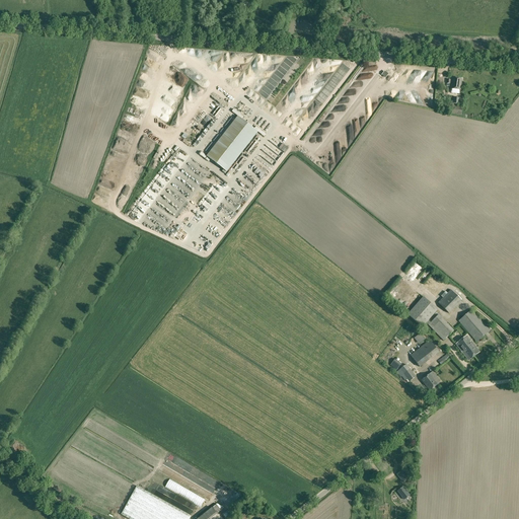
[(257,65),(258,60),(265,61),(265,56),(256,55),(255,65),(257,65)]
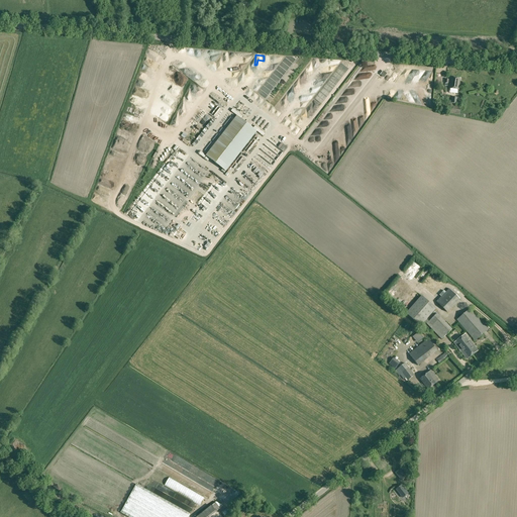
[(407,79),(414,88),(415,86),(417,88),(419,87),(423,89),(426,86),(433,69),(429,68),(427,69),(422,67),(418,71),(414,70),(409,74),(407,79)]
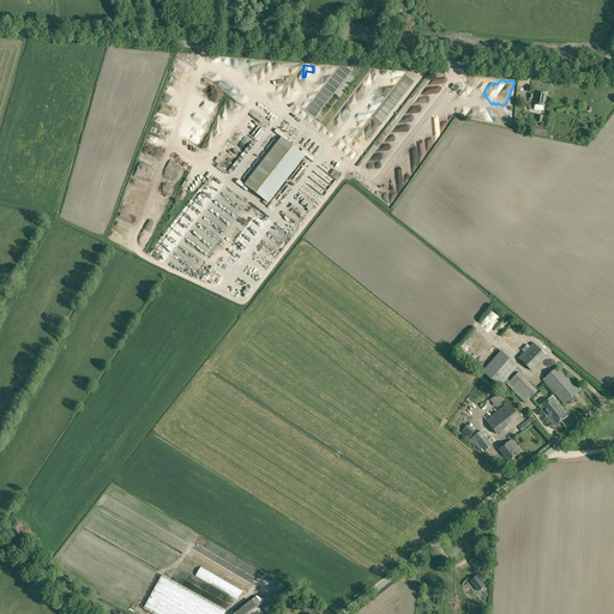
[(371,109),(374,108),(372,97),(368,98),(366,88),(363,88),(363,86),(356,88),(357,95),(350,96),(351,106),(354,104),(355,110),(362,109),(363,114),(371,112),(371,109)]
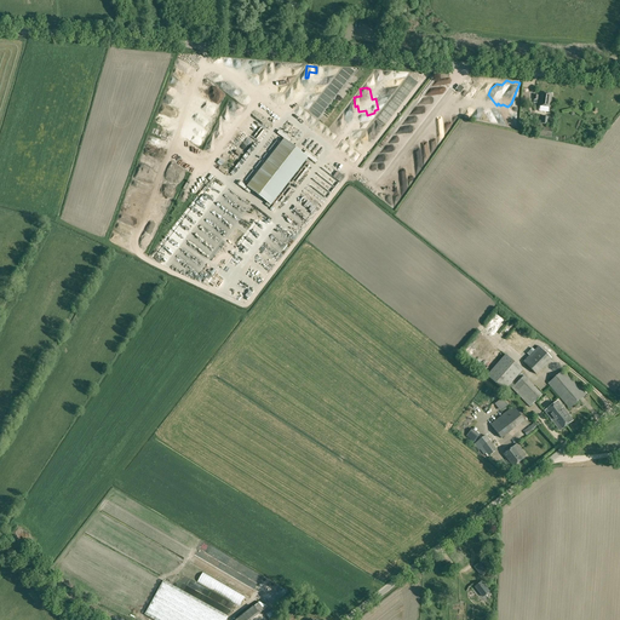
[(540,92),(540,98),(539,103),(539,105),(554,108),(555,102),(551,102),(552,95),(549,93),(547,92),(545,92),(544,93),(540,92)]
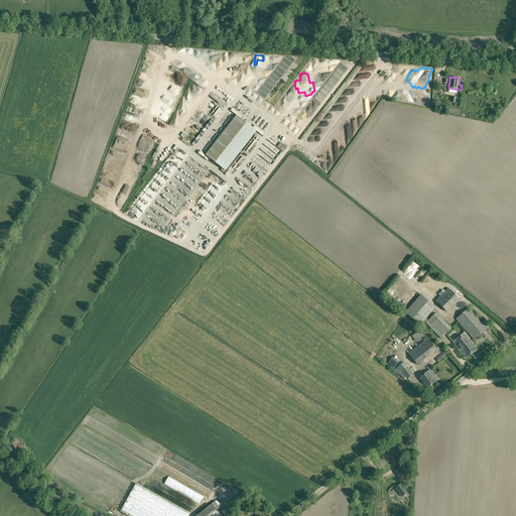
[(410,100),(414,98),(413,96),(414,95),(411,88),(406,90),(410,100)]
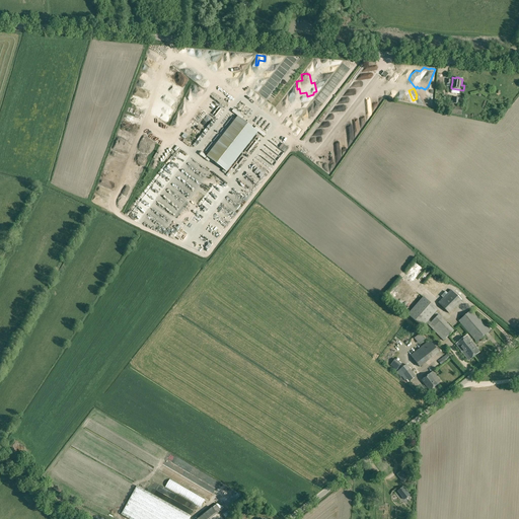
[(461,116),(462,106),(452,104),(451,114),(461,116)]
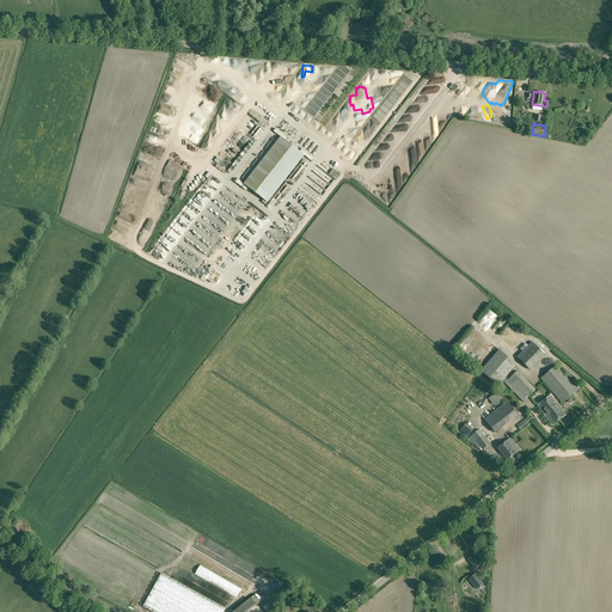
[(243,128),(238,133),(246,140),(251,135),(243,128)]
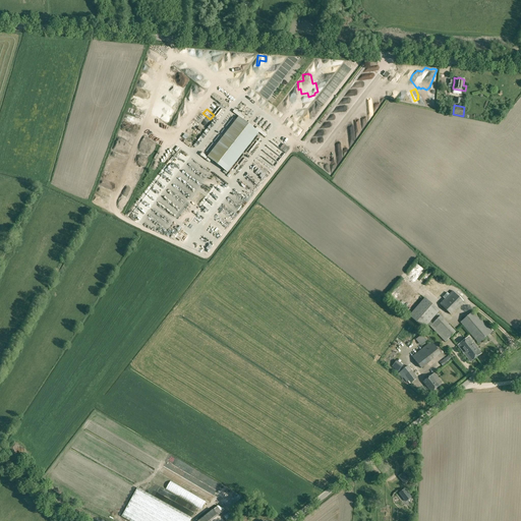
[(245,117),(235,110),(233,112),(239,116),(243,120),(245,117)]
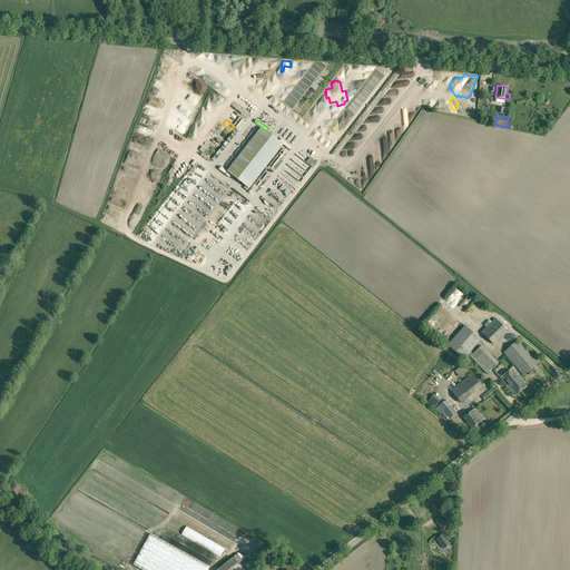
[(262,127),(227,172),(232,175),(249,188),(284,145),(279,141),(266,131),(262,127)]
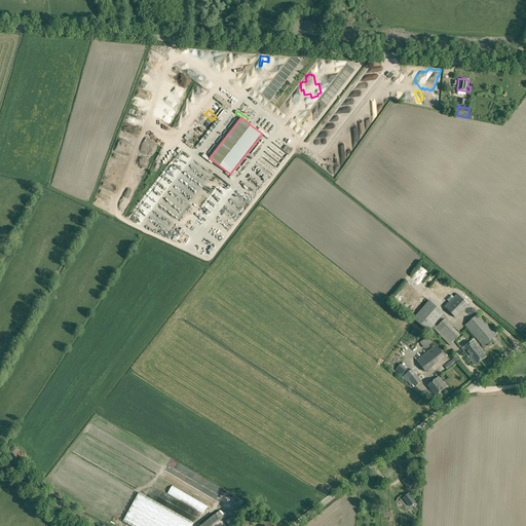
[(268,139),(270,137),(260,128),(258,130),(262,134),(268,139)]
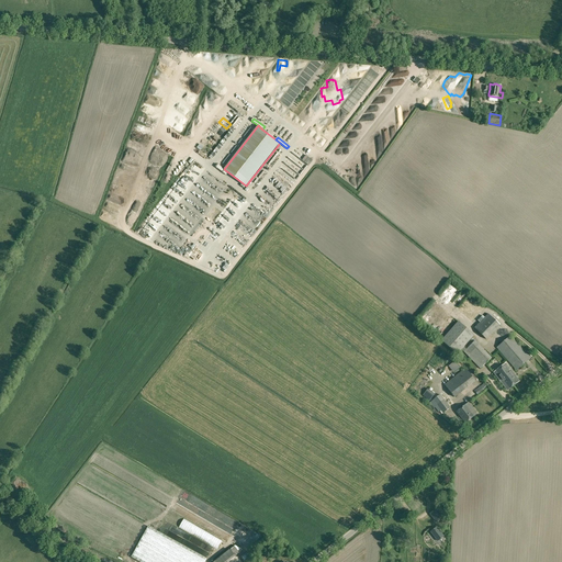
[(303,158),(310,164),(313,158),(306,154),(303,158)]
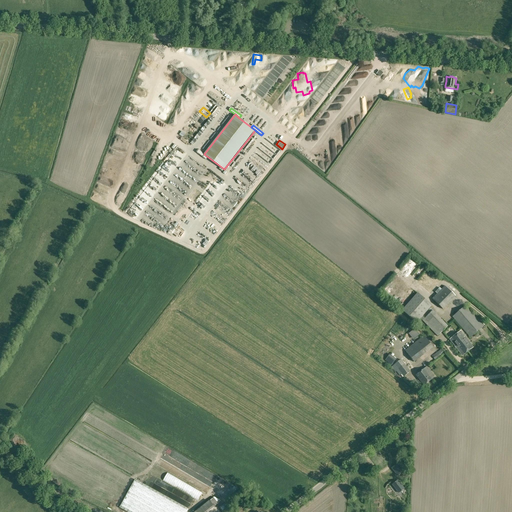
[(204,154),(198,149),(196,152),(206,160),(208,157),(204,154)]
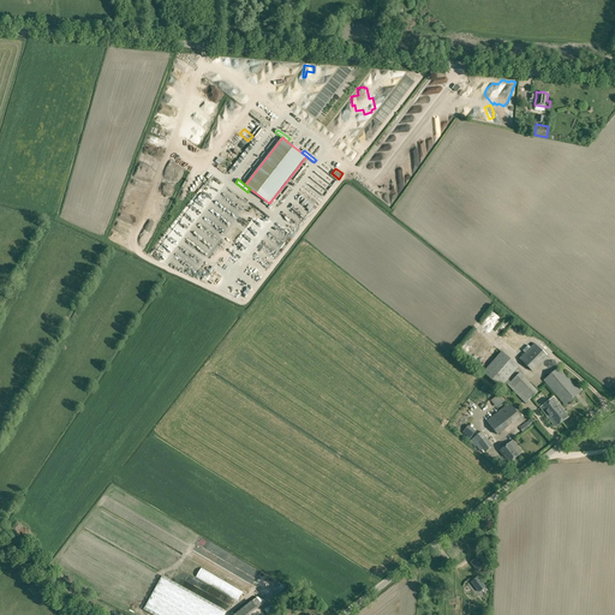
[(256,233),(260,227),(254,224),(250,230),(256,233)]
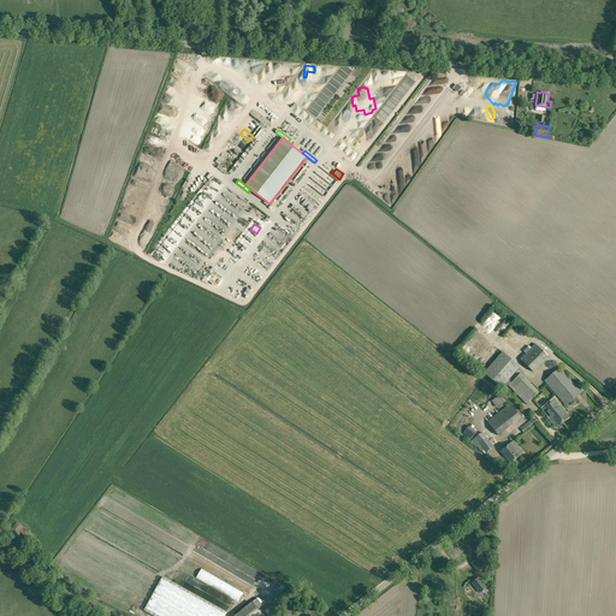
[(252,264),(250,267),(255,271),(253,274),(261,279),(266,272),(252,264)]
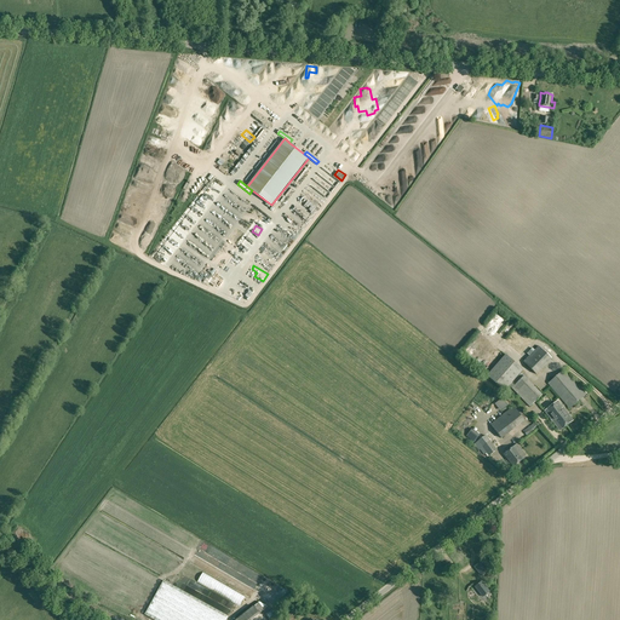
[(537,374),(552,359),(539,345),(523,362),(537,374)]
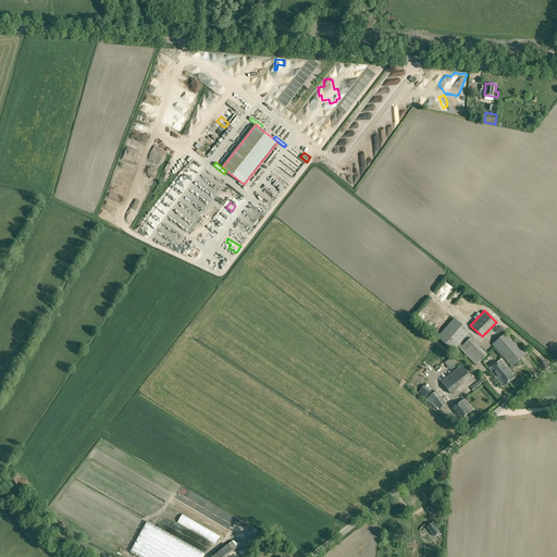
[(454,351),(470,332),(455,319),(437,337),(454,351)]
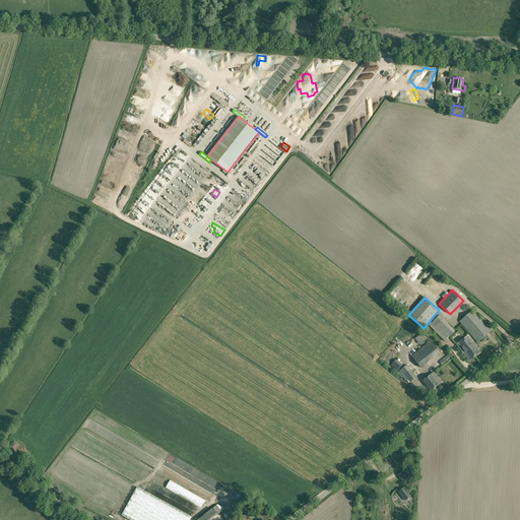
[(477,342),(492,331),(473,310),(459,322),(477,342)]
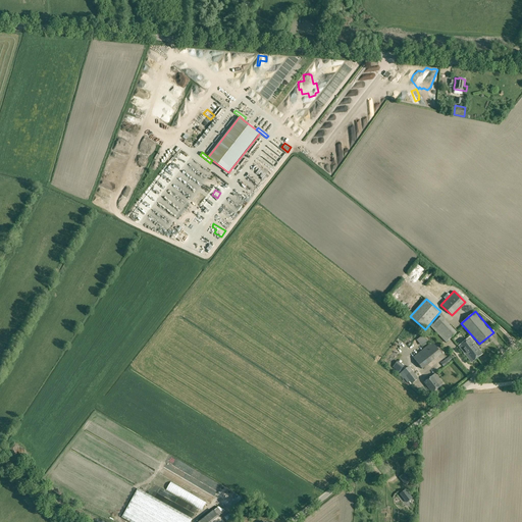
[(446,342),(457,332),(441,316),(431,326),(446,343),(446,342)]
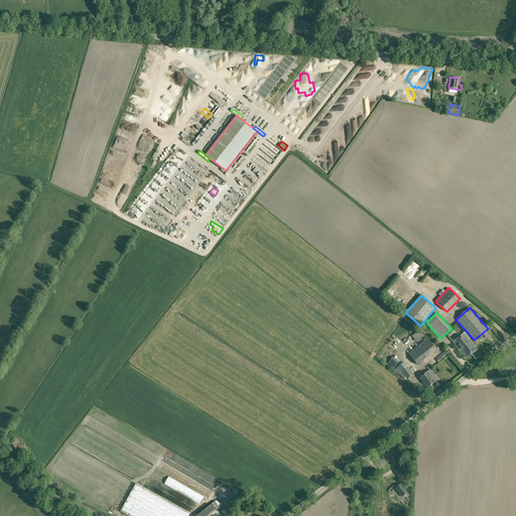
[(463,335),(460,338),(473,353),(478,349),(470,340),(469,341),(463,335)]
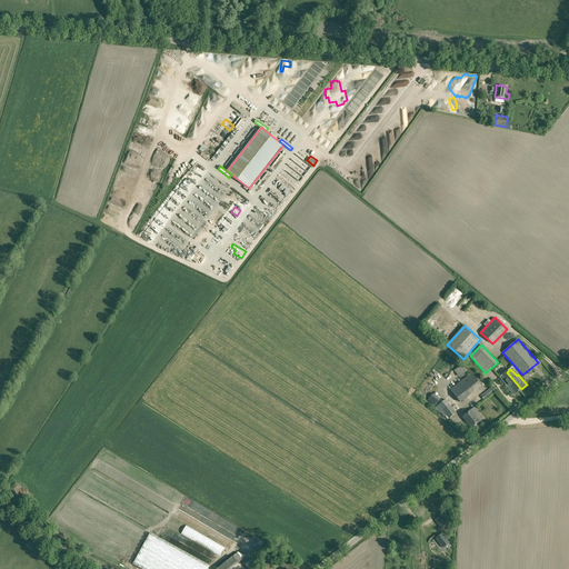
[(481,386),(477,380),(471,372),(450,389),(460,402),(481,386)]
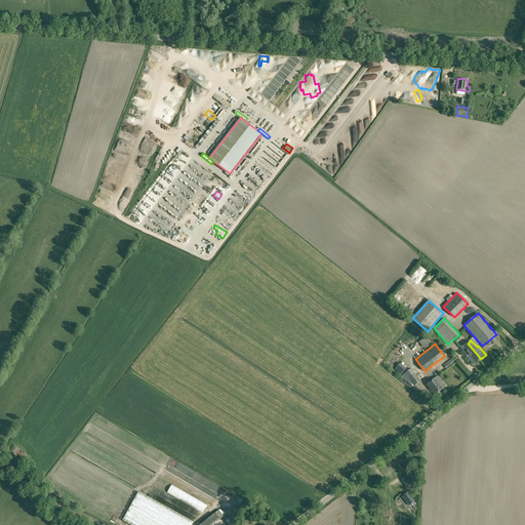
[(476,363),(481,359),(468,344),(462,348),(473,361),(474,360),(476,363)]
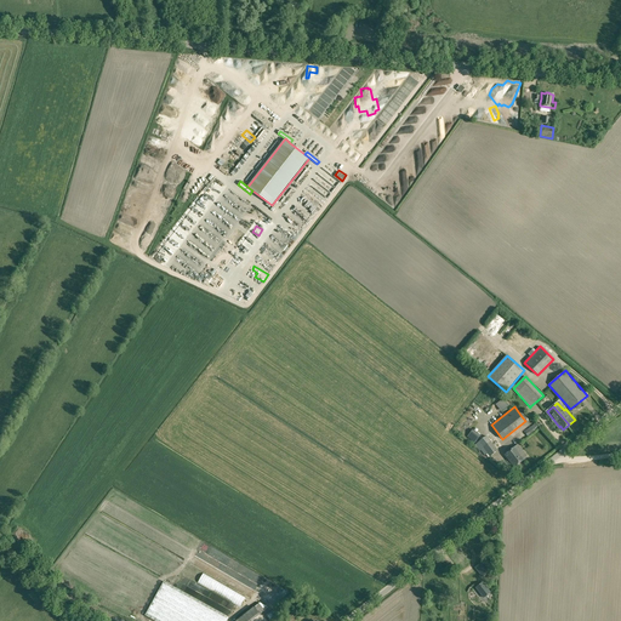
[(540,427),(535,422),(524,432),(528,437),(540,427)]
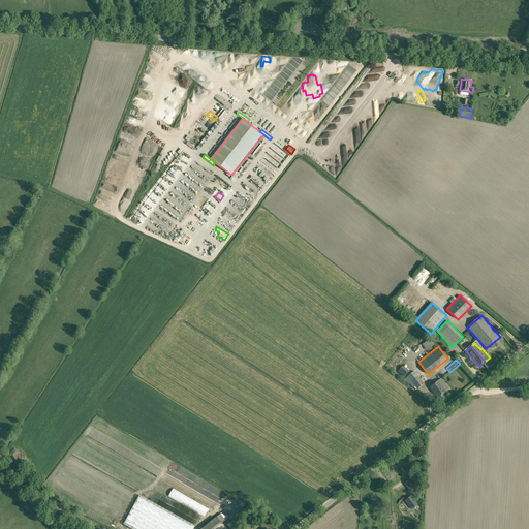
[(424,383),(414,371),(405,378),(409,383),(410,383),(413,387),(415,386),(417,389),(424,383)]
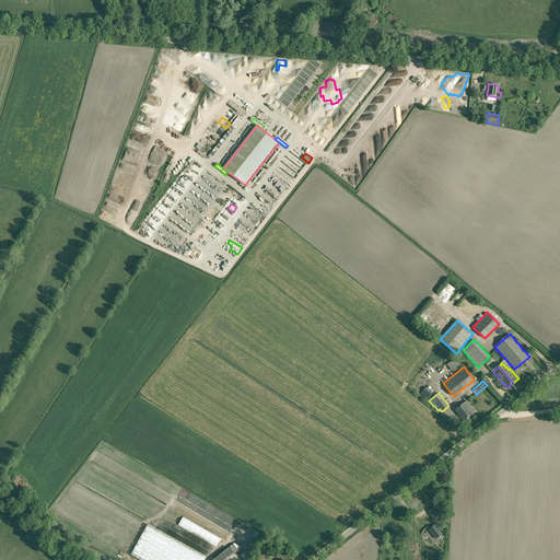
[(473,413),(475,411),(467,401),(455,410),(464,421),(473,415),(473,413)]
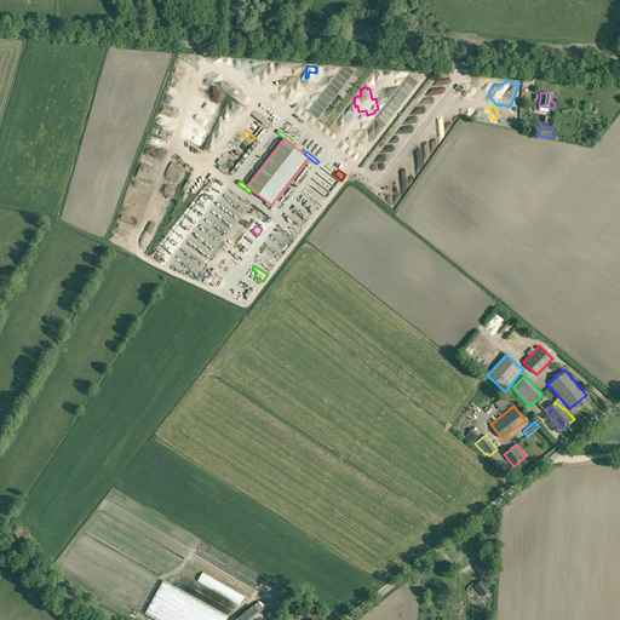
[(471,552),(465,544),(457,551),(463,560),(471,552)]
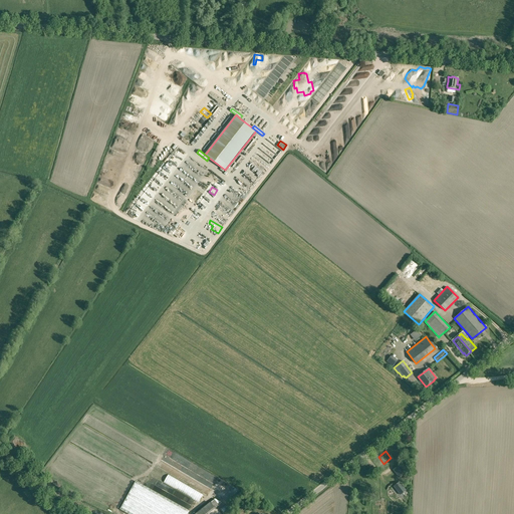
[(399,466),(394,470),(399,477),(404,473),(399,466)]
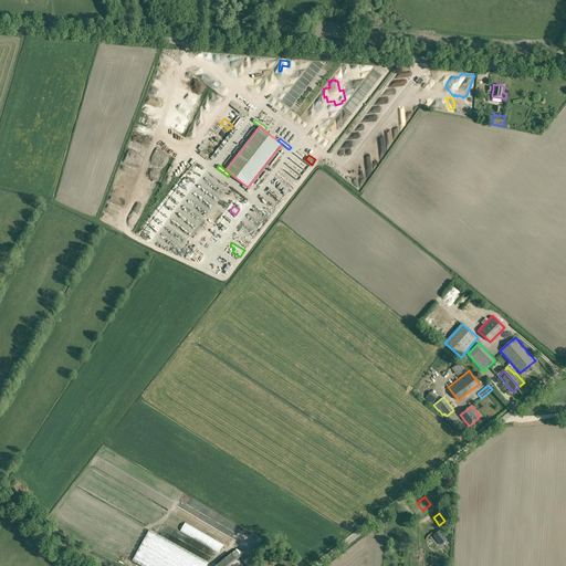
[(175,514),(170,522),(221,549),(226,541),(175,514)]
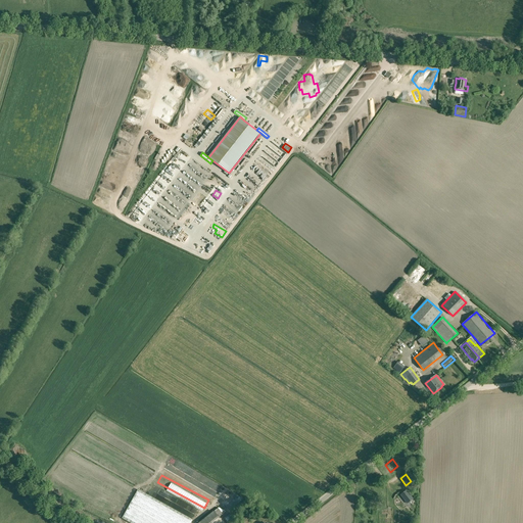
[(145,493),(139,490),(123,519),(131,522),(190,522),(192,519),(145,493)]
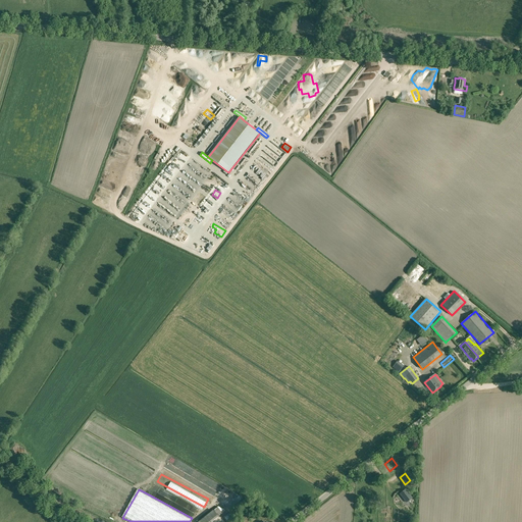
[(412,499),(406,490),(401,494),(407,503),(412,499)]
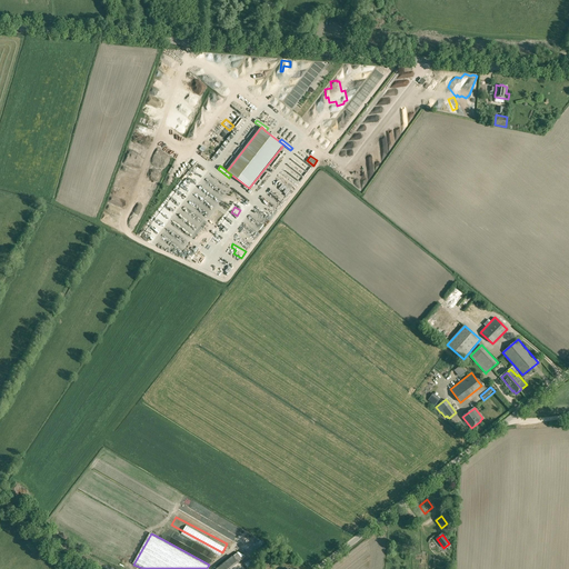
[(230,568),(238,563),(238,562),(242,559),(237,553),(232,557),(232,556),(216,568),(230,568)]
